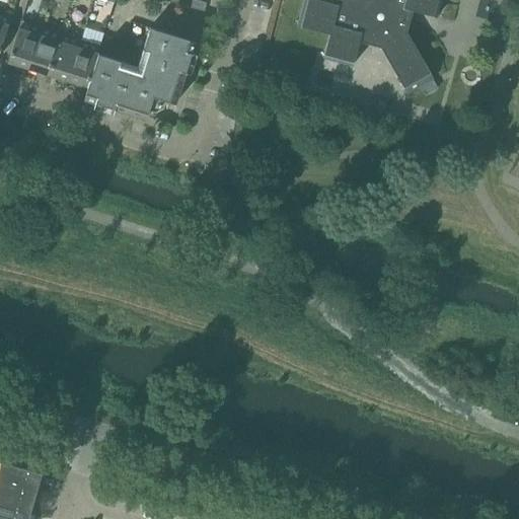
[(207,2),(199,0),(193,0),(192,7),(205,11),(207,2)]
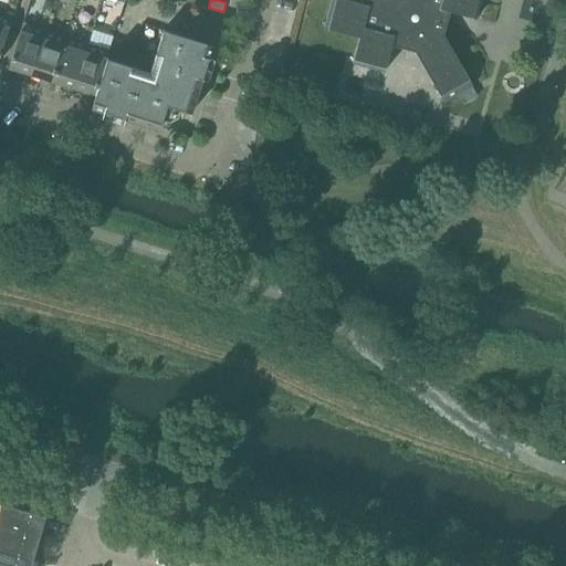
[(352,0),(332,0),(325,27),(359,37),(353,62),(385,71),(392,45),(416,51),(444,102),(473,85),(444,34),(446,28),(441,27),(443,19),(448,20),(450,11),(477,18),(481,0),(362,0),(362,2),(352,0)]
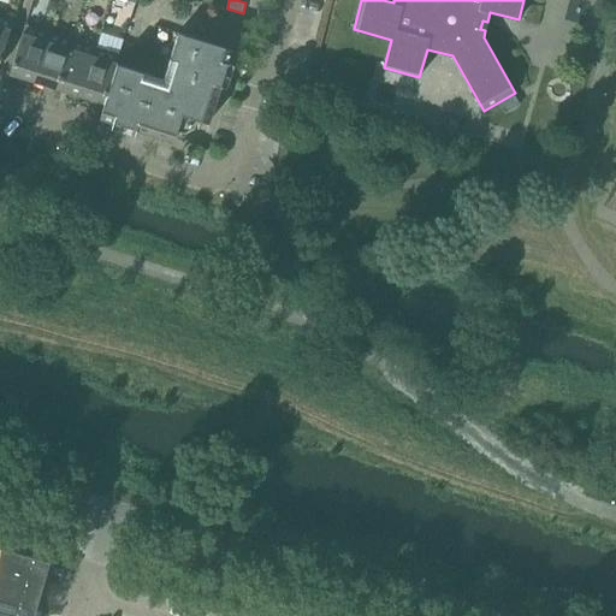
[(0,16),(0,63),(13,21),(0,16)]
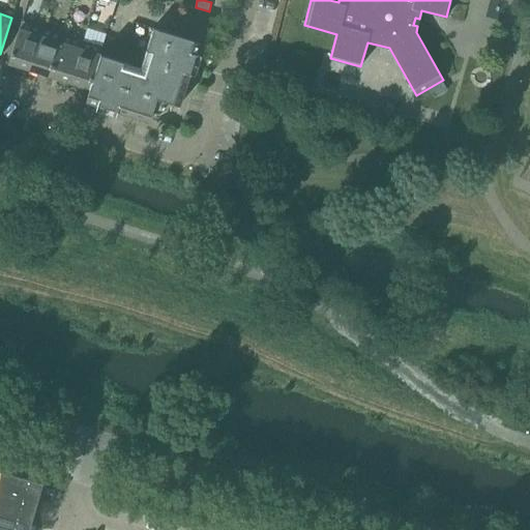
[(8,63),(29,69),(42,27),(22,21),(8,63)]
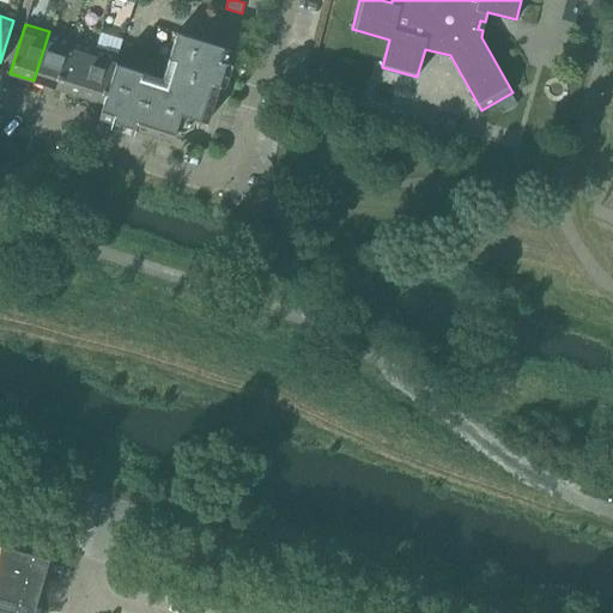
[(34,80),(58,89),(73,38),(49,31),(34,80)]
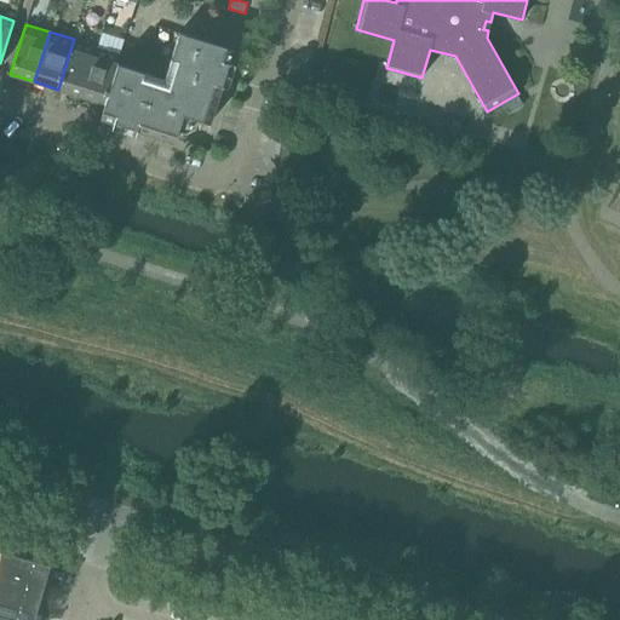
[(97,47),(81,97),(105,104),(119,64),(126,39),(103,32),(98,47),(97,47)]
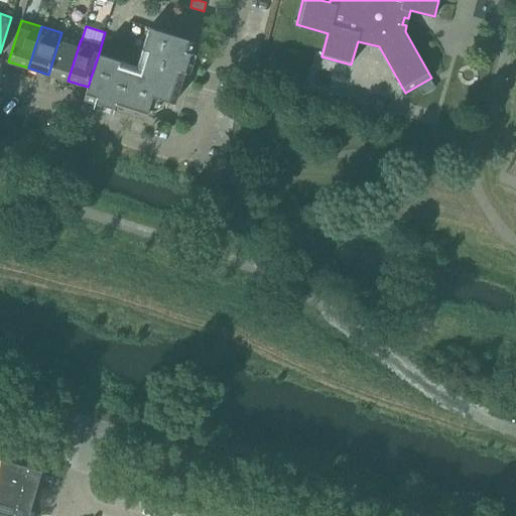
[(99,53),(88,87),(84,98),(146,118),(151,100),(150,100),(148,97),(156,93),(158,96),(157,97),(174,103),(195,41),(149,27),(142,48),(143,49),(137,67),(120,60),(99,53)]
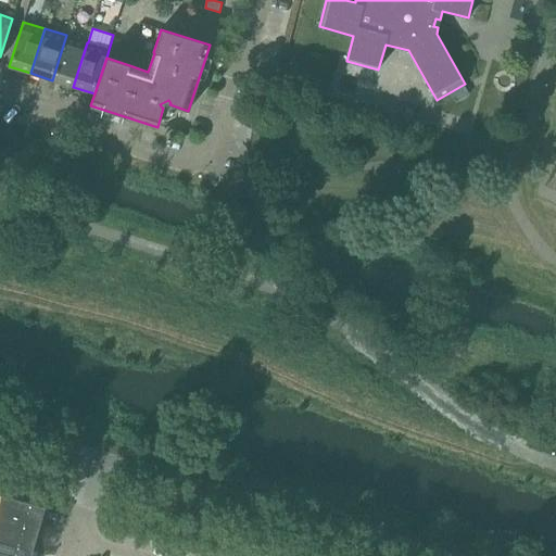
[(52,80),(73,87),(87,42),(66,35),(52,80)]
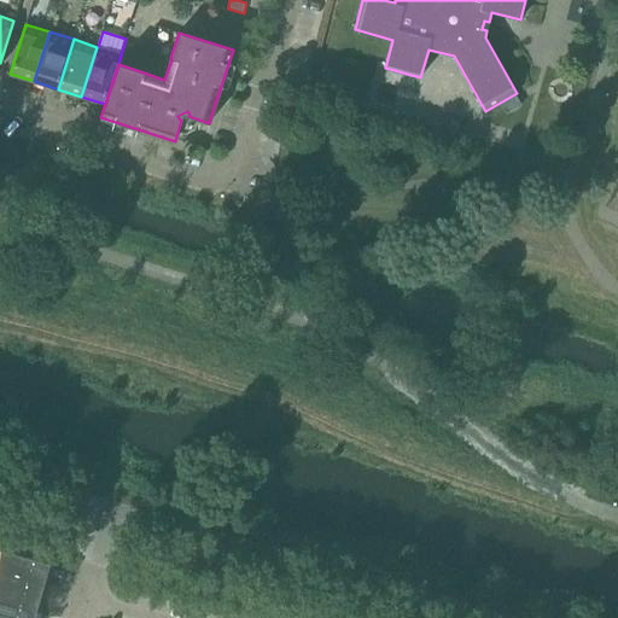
[(501,103),(507,112),(522,104),(516,94),(501,103)]
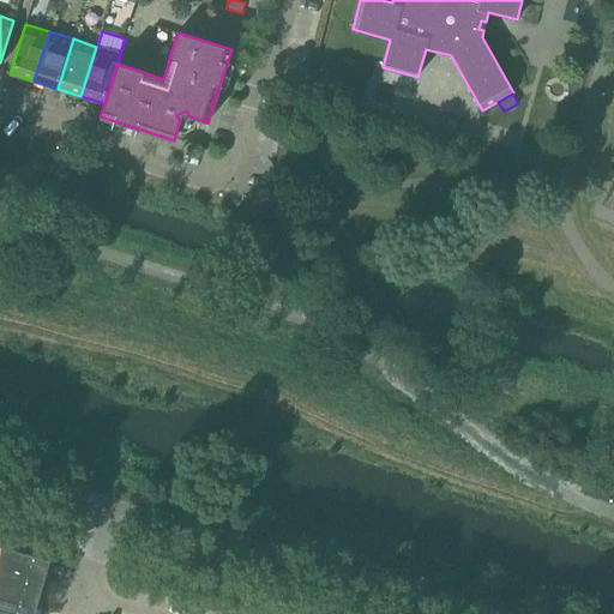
[(1,546),(0,551),(0,571),(43,584),(50,559),(1,546)]
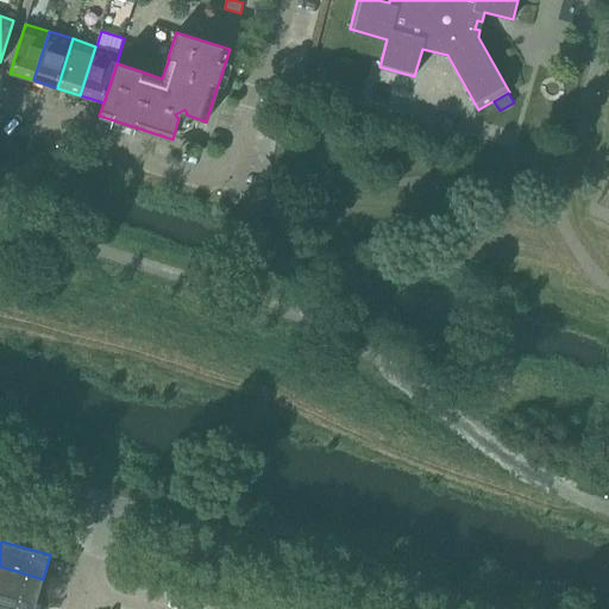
[(0,566),(0,591),(36,602),(43,579),(0,566)]
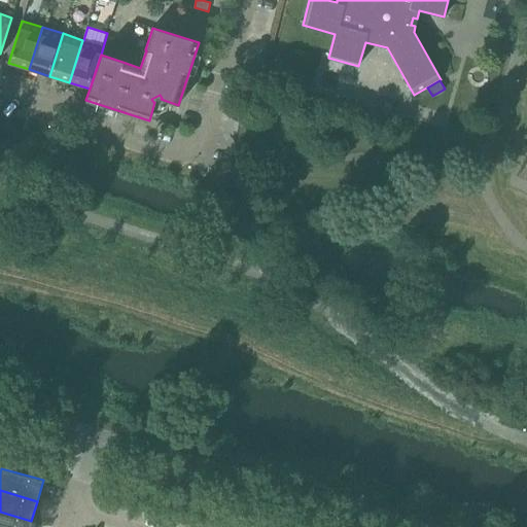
[(0,512),(0,526),(29,526),(31,521),(0,512)]
